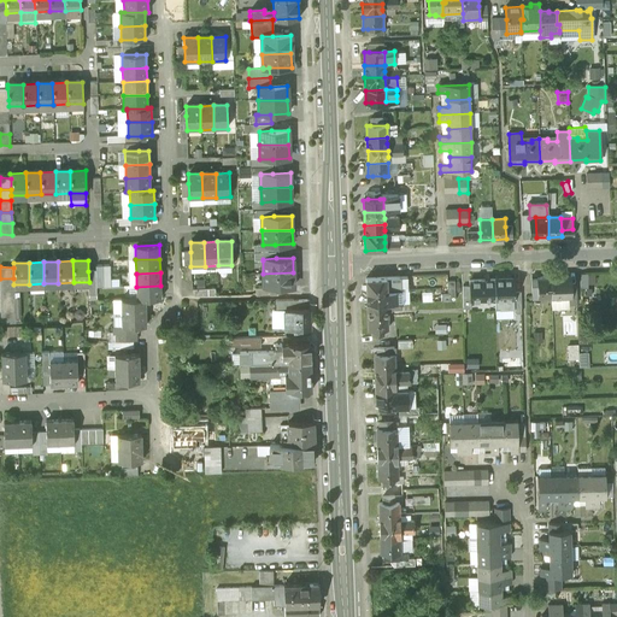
[(293,272),(263,274),(264,287),(264,288),(276,287),(293,287),(293,272)]
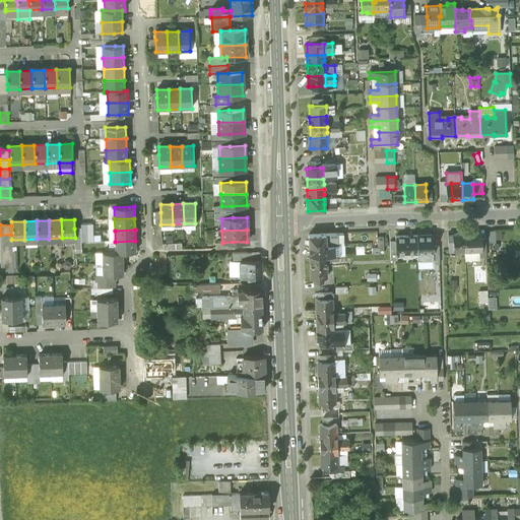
[(479,234),(464,235),(464,251),(464,252),(479,251),(479,242),(479,234)]
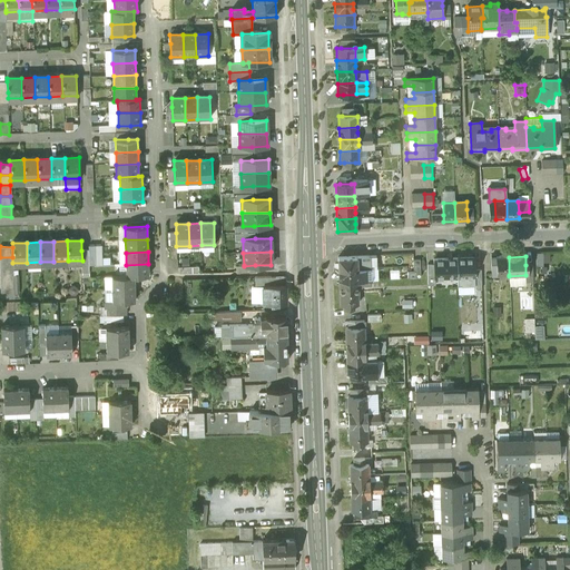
[(12,257),(0,257),(0,267),(13,267),(12,263),(12,257)]
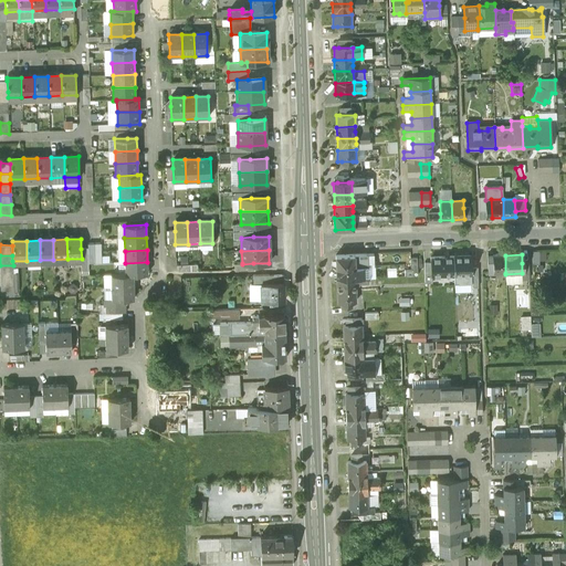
[(354,255),(336,257),(336,269),(355,268),(354,262),(354,255)]
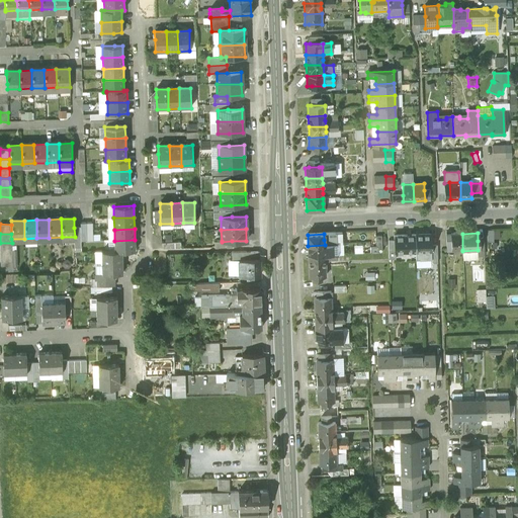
[(451,234),(451,236),(451,251),(462,250),(462,234),(451,234)]
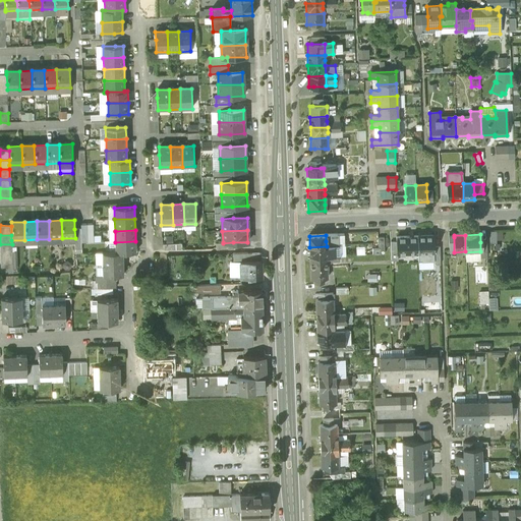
[(432,236),(417,237),(418,253),(433,253),(433,247),(432,236)]
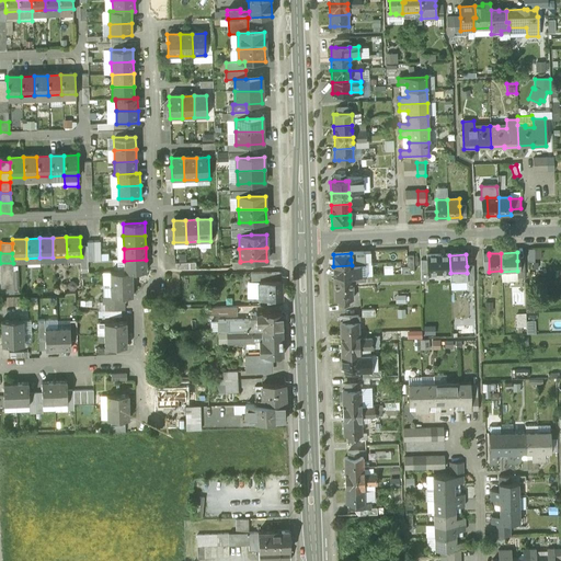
[(449,255),(426,255),(426,262),(427,274),(450,273),(449,255)]
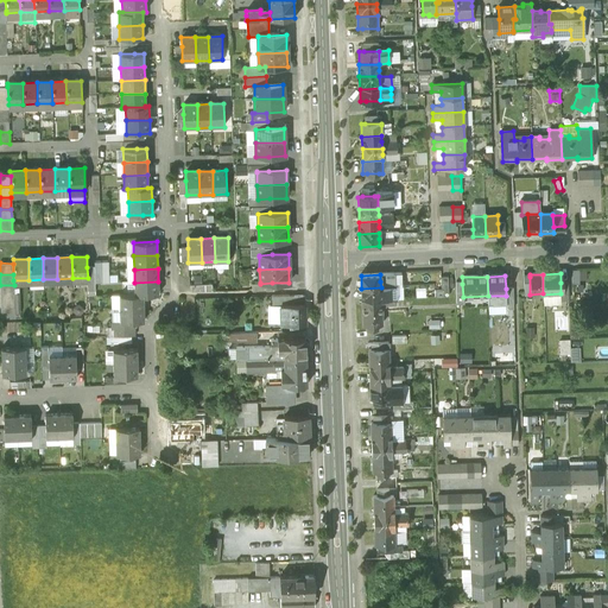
[(448,278),(441,278),(442,290),(435,291),(435,298),(449,297),(448,278)]
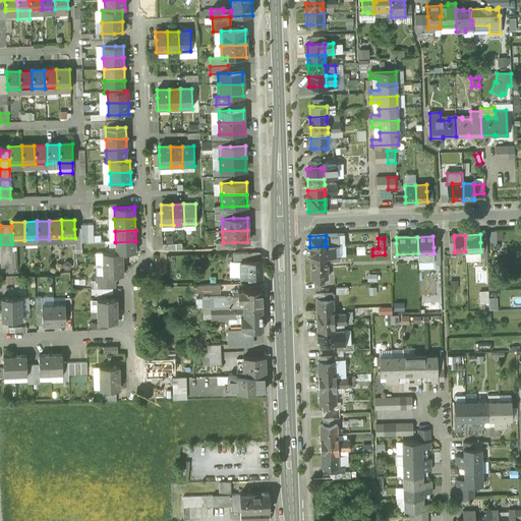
[(135,241),(115,242),(115,252),(115,253),(122,253),(135,253),(135,241)]
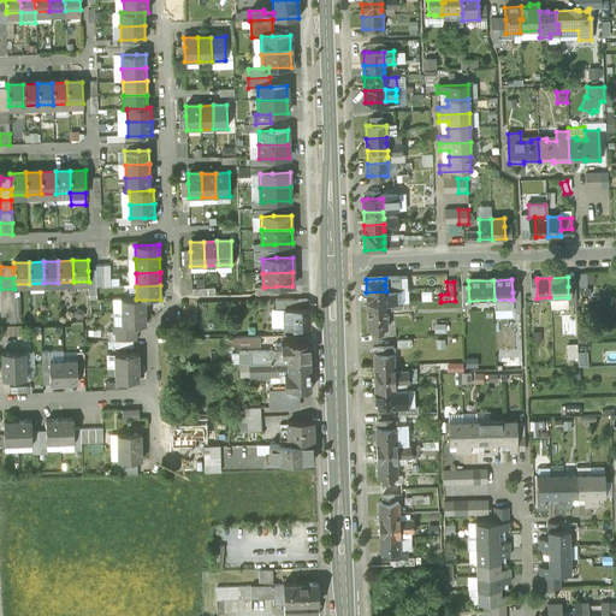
[(15,289),(0,289),(0,301),(15,301),(15,289)]
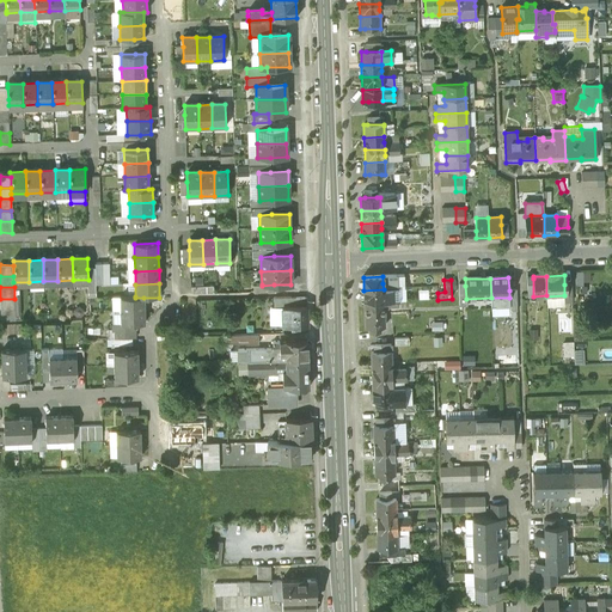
[(398,288),(384,289),(384,301),(398,301),(398,288)]
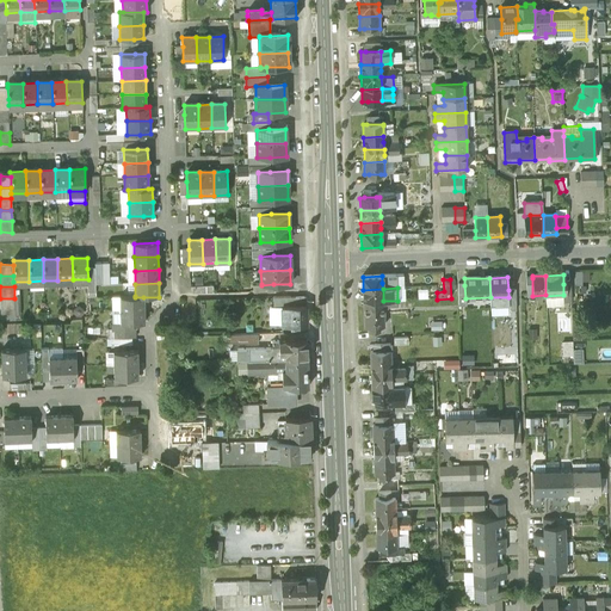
[(383,289),(363,290),(363,302),(383,301),(383,289)]
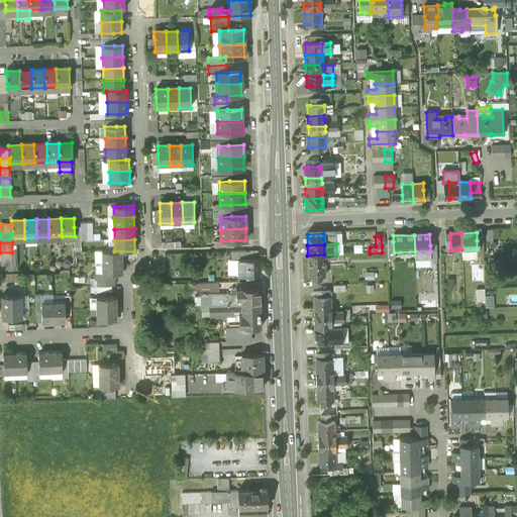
[(114,250),(101,251),(102,263),(122,263),(121,251),(114,251),(114,250)]
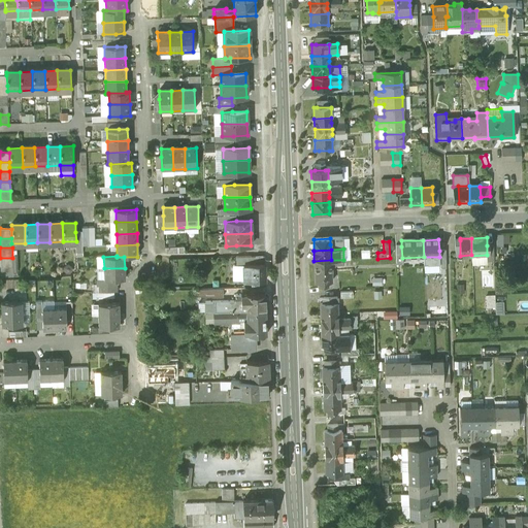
[(264,256),(251,257),(236,257),(236,266),(243,265),(264,264),(264,256)]
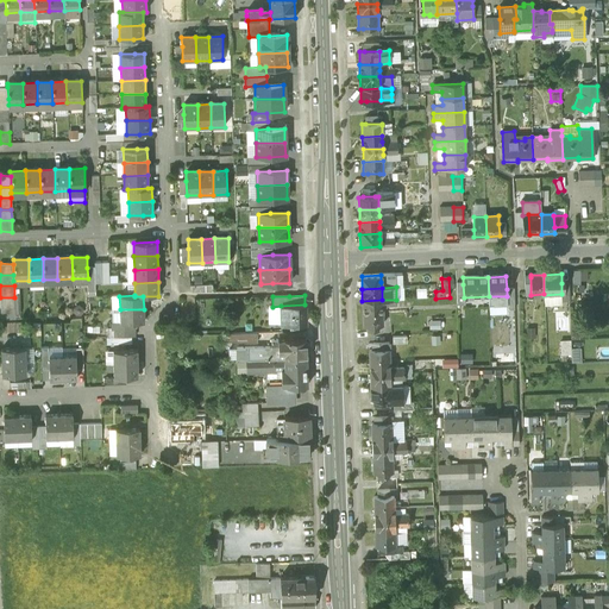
[(507,296),(489,296),(489,305),(494,305),(494,306),(507,306),(507,296)]
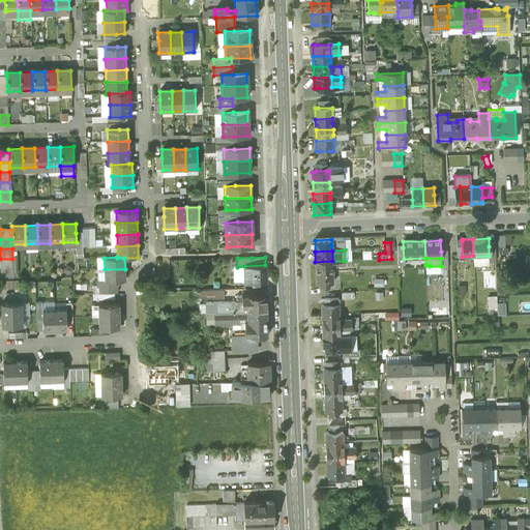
[(12,259),(0,259),(0,264),(0,269),(12,269),(12,259)]
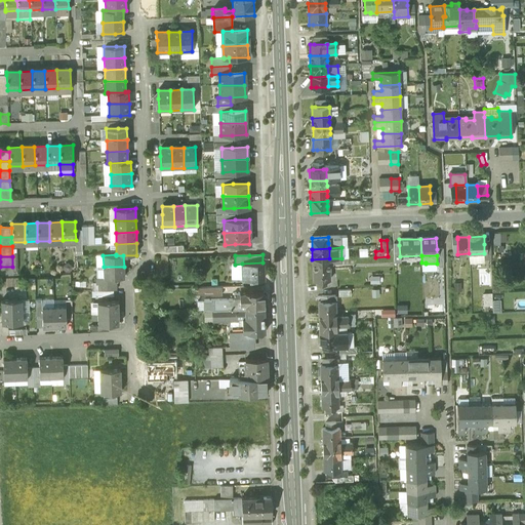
[(329,258),(312,259),(313,270),(329,270),(329,264),(329,258)]
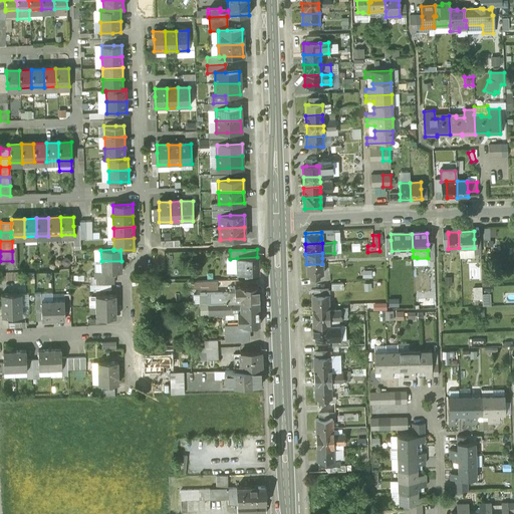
[(257,257),(237,258),(238,275),(258,274),(257,257)]
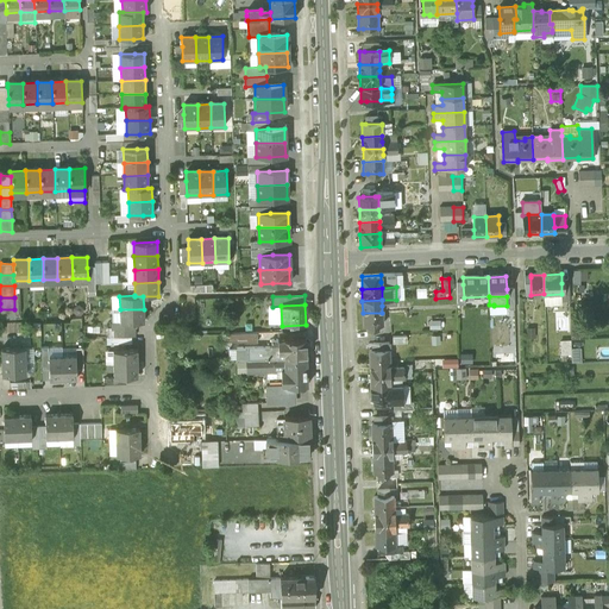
[(14,309),(0,309),(0,320),(14,320),(14,309)]
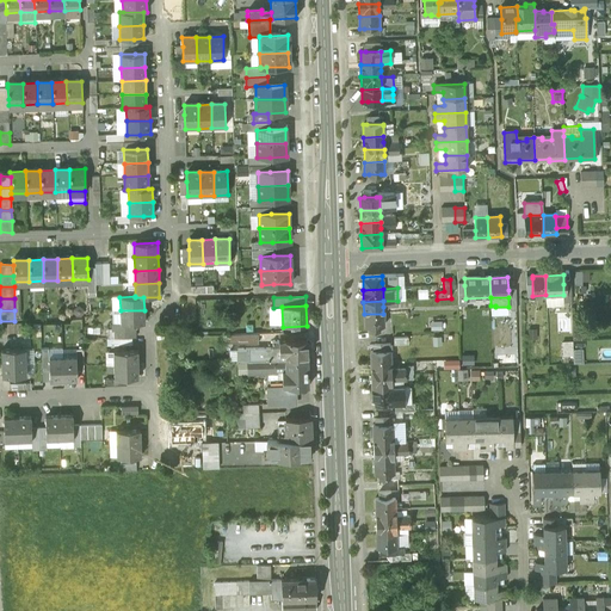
[(144,310),(121,310),(121,325),(135,323),(144,323),(144,310)]
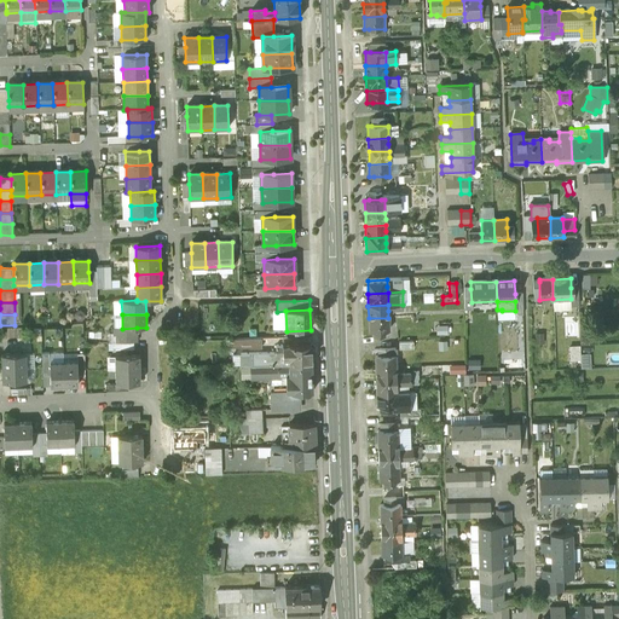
[(388,318),(369,318),(369,331),(372,331),(385,330),(389,330),(388,318)]
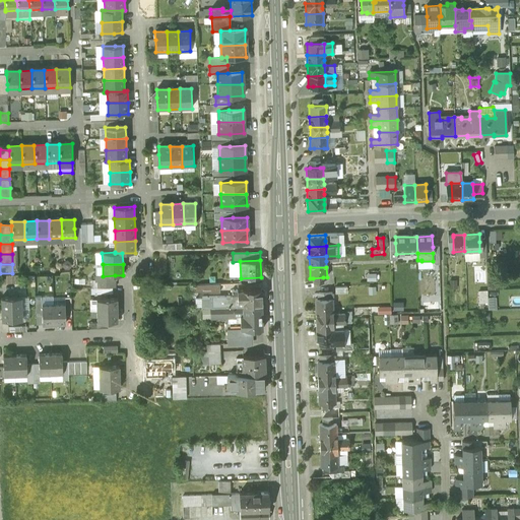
[(219,284),(202,284),(202,293),(208,291),(208,293),(219,293),(219,284)]
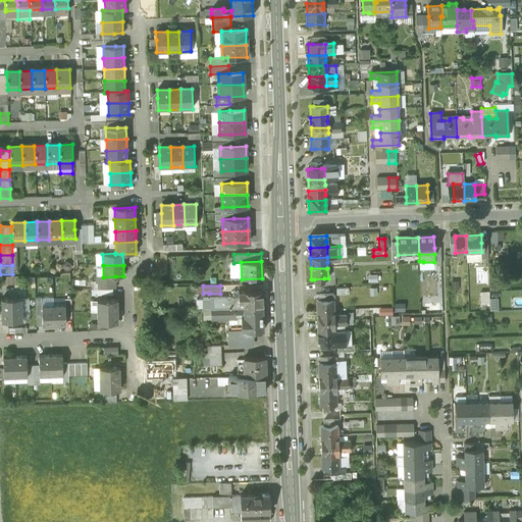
[(348,289),(335,289),(335,298),(348,297),(348,289)]
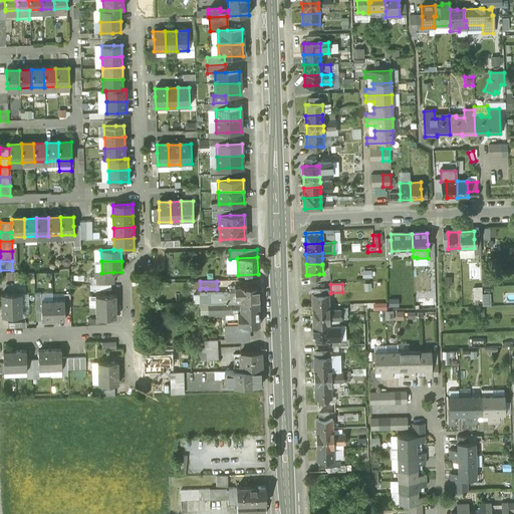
[(258,286),(234,287),(235,298),(240,298),(240,302),(259,301),(258,286)]
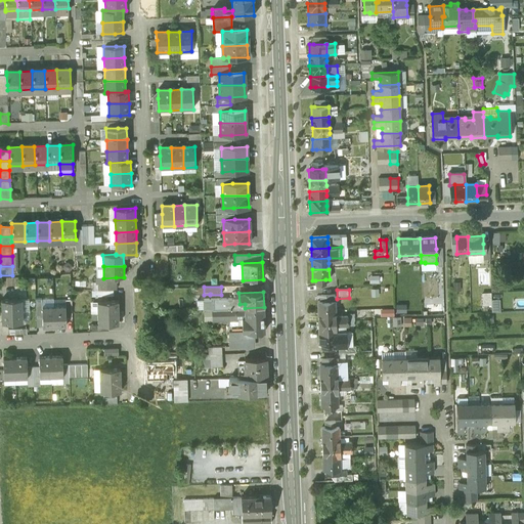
[(482,305),(492,304),(491,292),(482,293),(482,305)]
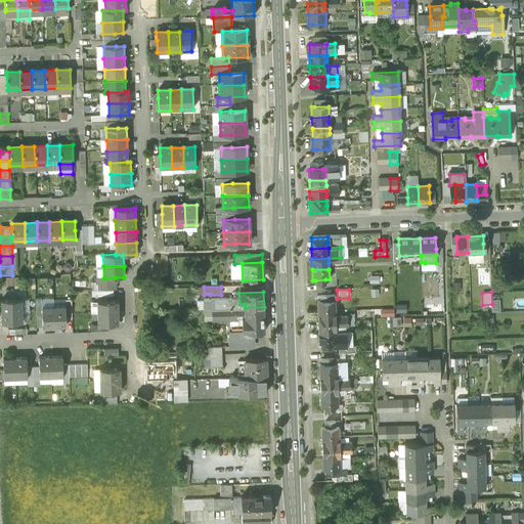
[(234,299),(213,299),(214,309),(245,308),(245,304),(239,304),(238,293),(233,293),(234,299)]
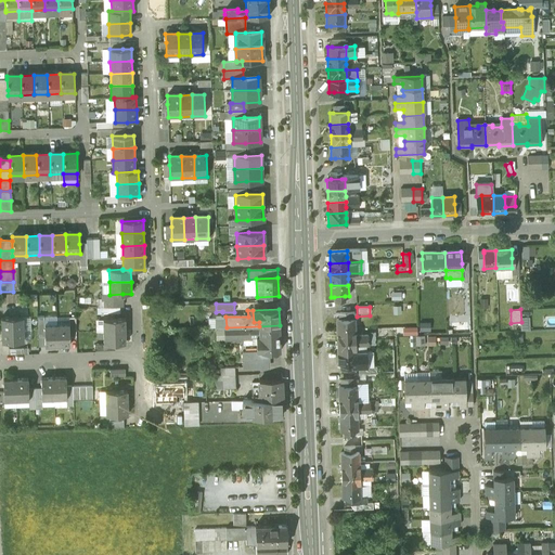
[(23,317),(1,318),(1,331),(23,330),(23,317)]
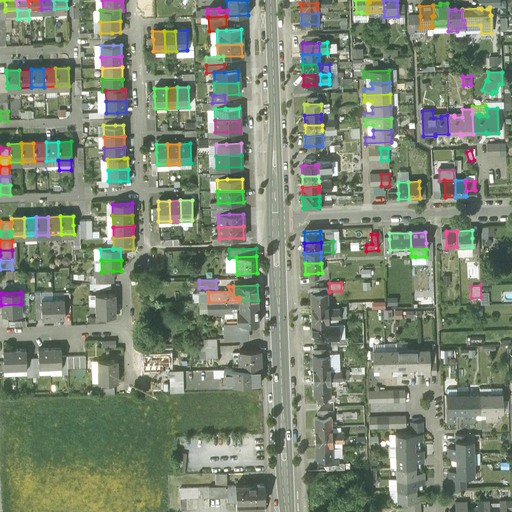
[(208,292),(199,293),(199,302),(208,302),(209,302),(208,292)]
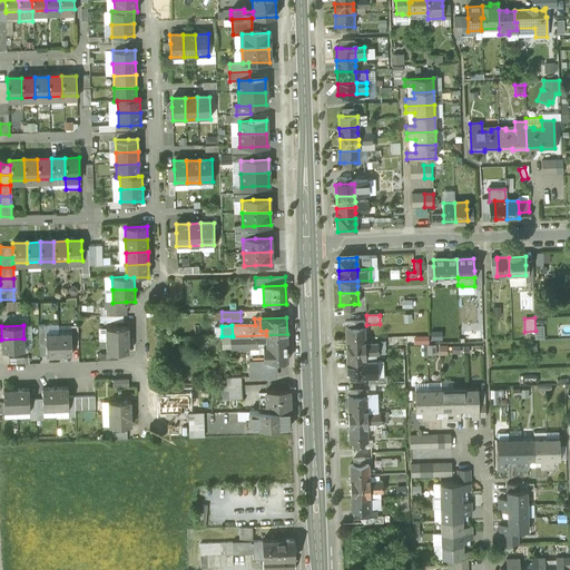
[(128,327),(106,328),(106,341),(128,341),(128,327)]
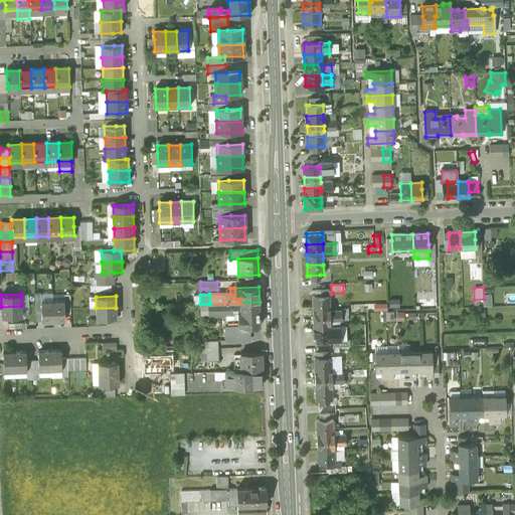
[(315,296),(312,296),(312,307),(329,306),(329,296),(325,296),(315,296)]
